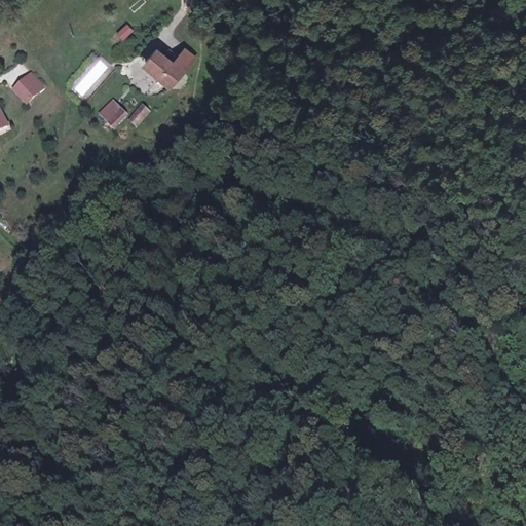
[(127,23),(115,33),(122,41),(134,30),(127,23)]
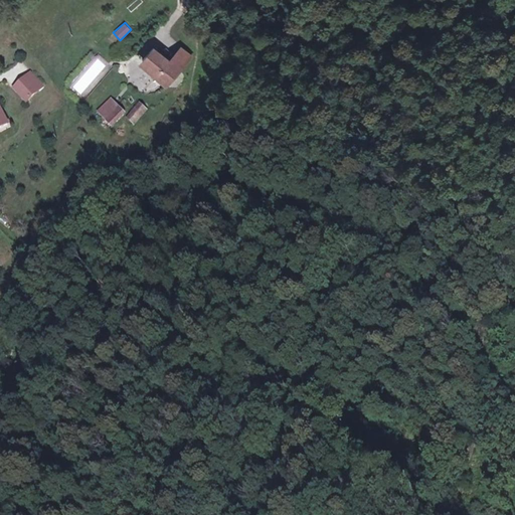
[(169,60),(154,46),(142,60),(155,71),(169,83),(192,56),(181,46),(169,60)]
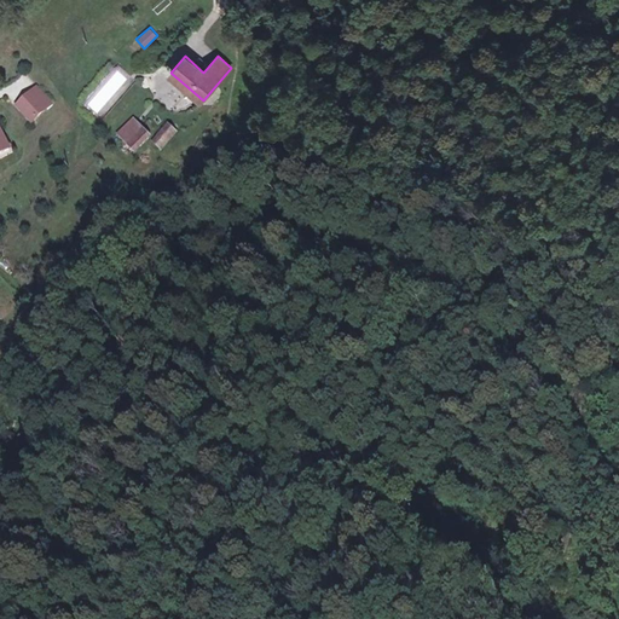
[(203,100),(186,86),(183,88),(189,94),(187,97),(197,105),(203,100)]
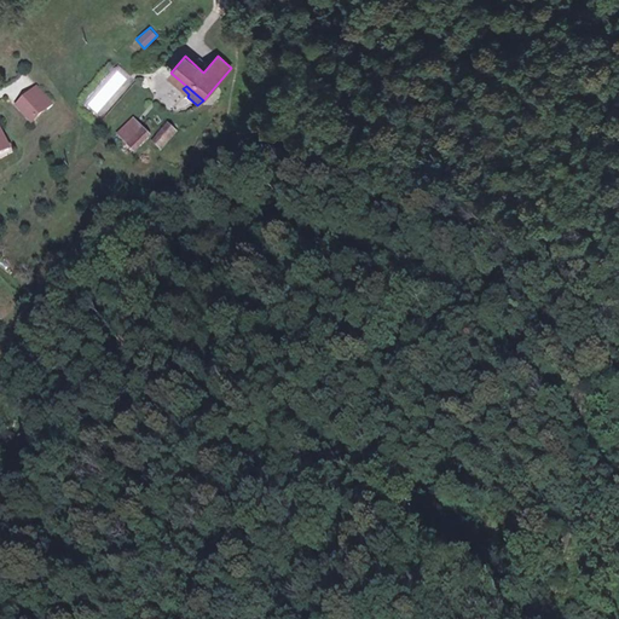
[(51,103),(35,90),(29,96),(35,102),(28,109),(38,117),(51,103)]
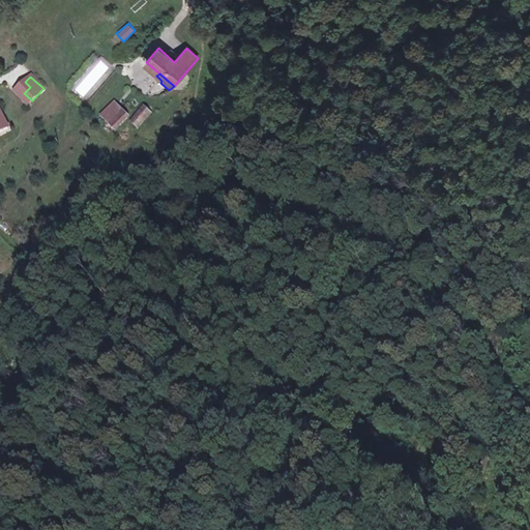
[(30,87),(25,82),(19,88),(24,93),(30,87)]
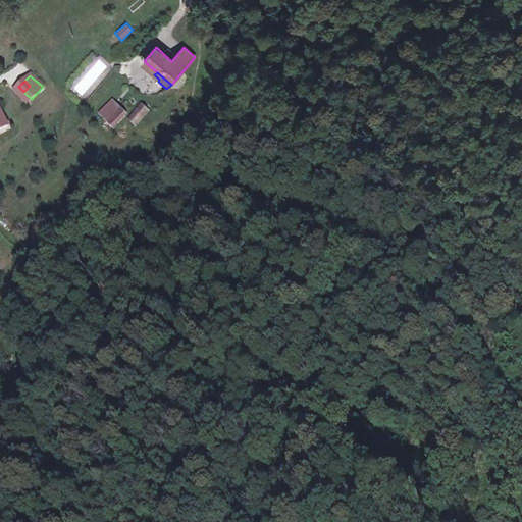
[(123,112),(113,100),(101,111),(112,123),(123,112)]
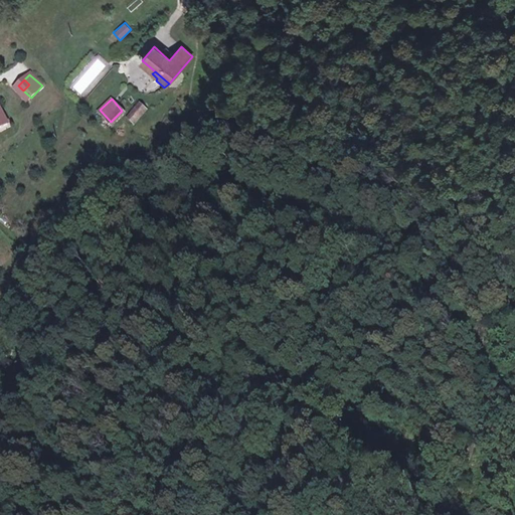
[(0,124),(9,120),(0,103),(0,124)]
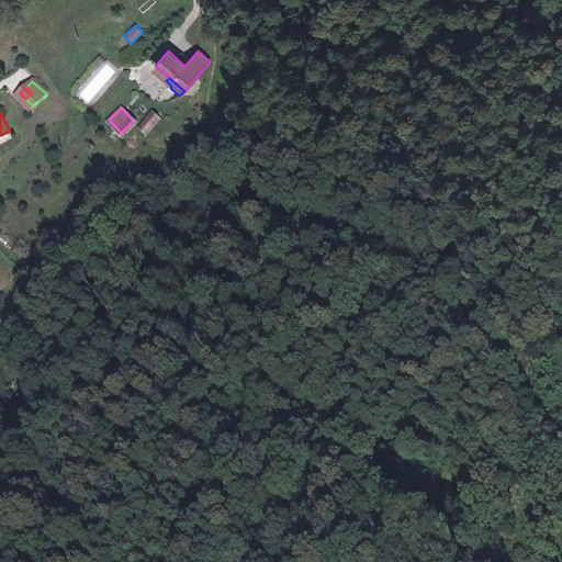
[(159,120),(150,112),(138,126),(146,134),(159,120)]
